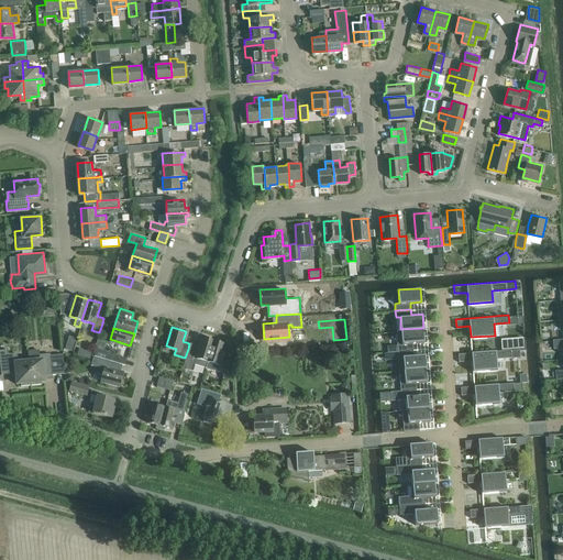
[(423,328),(400,329),(396,330),(398,350),(414,349),(412,342),(424,341),(423,328)]
